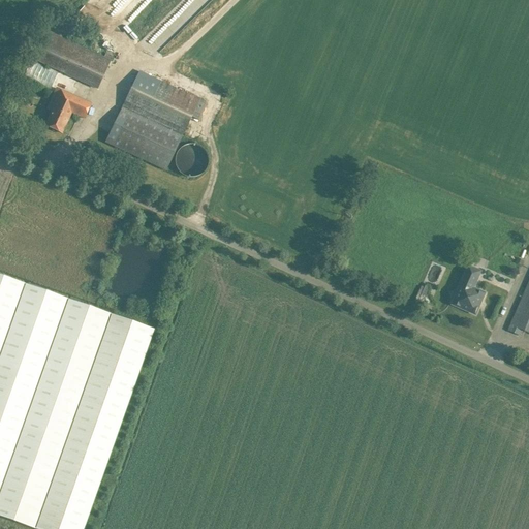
[(31,59),(97,89),(112,57),(105,54),(103,58),(43,31),(33,54),(32,53),(30,57),(32,58),(31,59)]
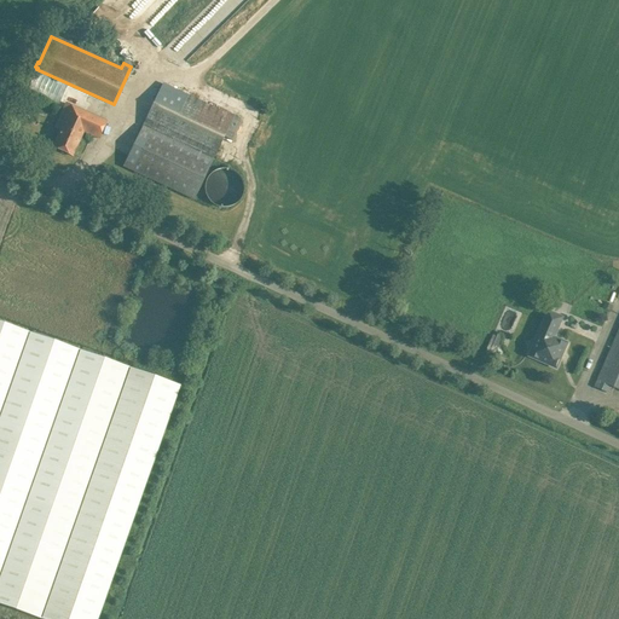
[(162,84),(128,157),(123,167),(194,201),(204,179),(224,138),(232,142),(242,121),(162,84)]
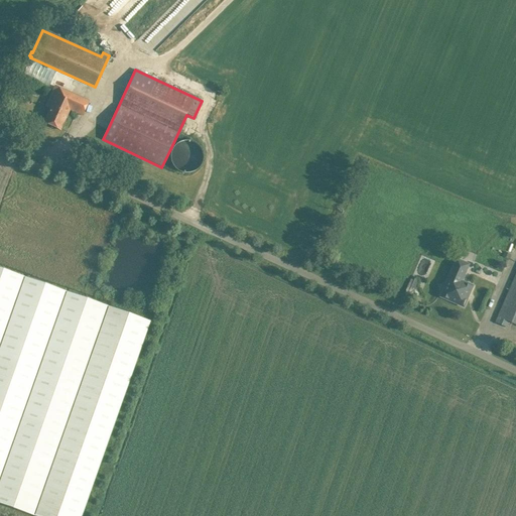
[(89,102),(82,98),(55,87),(50,98),(46,107),(50,109),(43,123),(60,130),(70,110),(83,116),(89,102)]
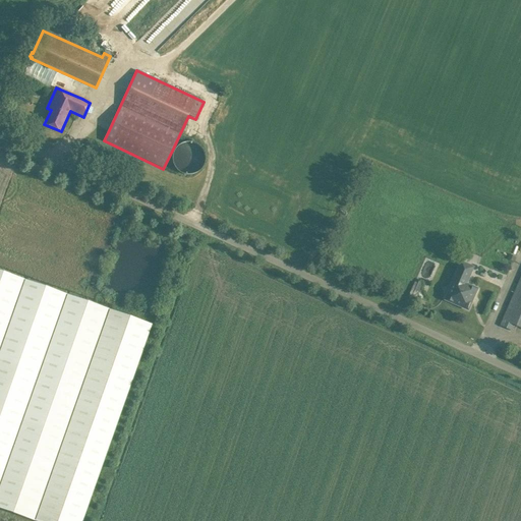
[(175,151),(174,152),(173,153),(173,155),(172,156),(172,157),(172,159),(172,160),(172,161),(172,163),(173,164),(173,166),(174,167),(174,168),(175,169),(176,170),(177,171),(178,172),(179,173),(181,174),(182,174),(183,175),(185,175),(186,175),(187,176),(189,176),(190,176),(191,175),(193,175),(194,175),(195,174),(197,173),(198,173),(199,172),(200,171),(201,170),(203,168),(203,167),(204,166),(205,165),(205,163),(205,162),(205,161),(205,159),(205,158),(205,156),(205,155),(204,154),(204,152),(203,151),(201,150),(200,149),(199,148),(198,147),(197,146),(196,145),(194,145),(193,143),(192,143),(190,143),(189,143),(188,143),(186,143),(185,143),(183,143),(182,145),(181,145),(180,146),(178,147),(177,148),(176,149),(175,150),(175,151)]
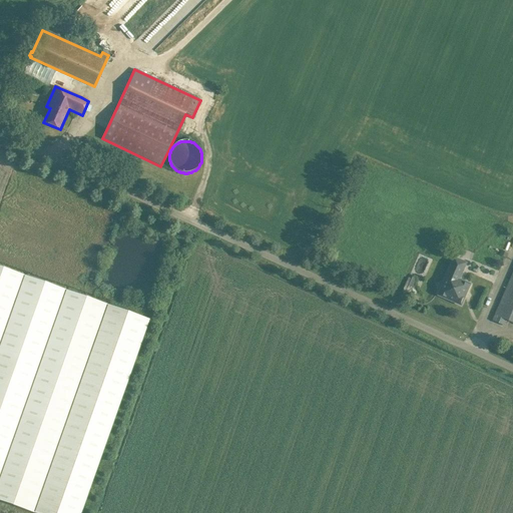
[(456,258),(448,277),(439,295),(461,305),(471,285),(462,280),(462,279),(461,278),(460,277),(461,275),(462,275),(467,263),(456,258)]
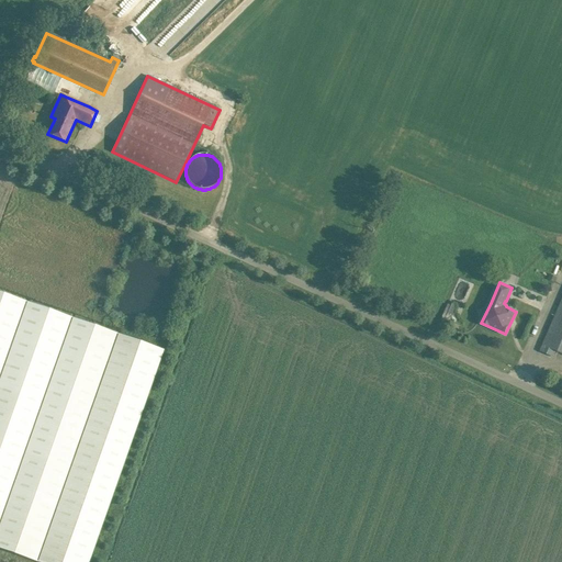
[(0,292),(0,549),(36,561),(88,561),(163,350),(0,292)]
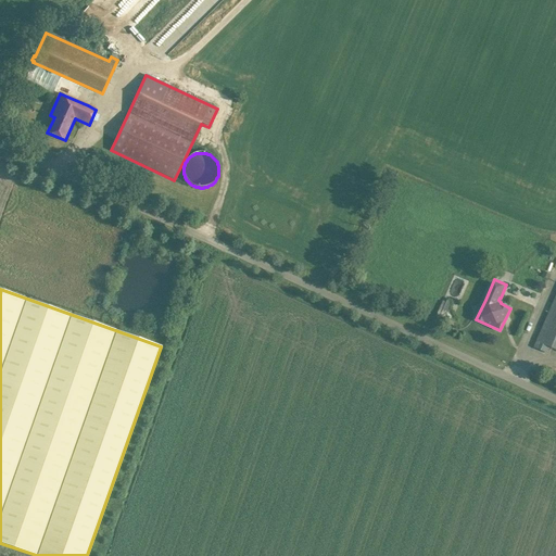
[(555,300),(542,332),(538,342),(534,349),(546,354),(550,348),(555,350),(555,300)]
